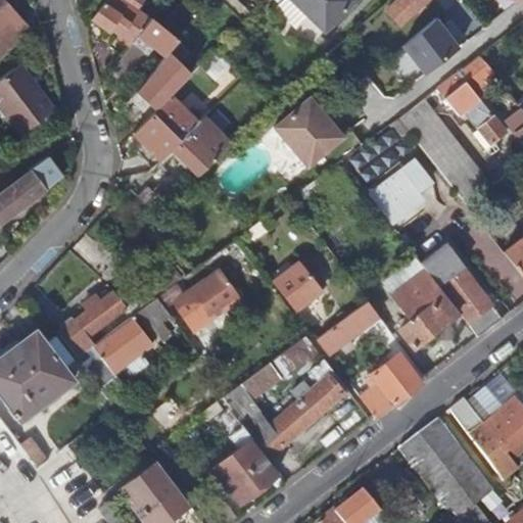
[(0,0),(0,58),(31,32),(3,0),(0,0)]
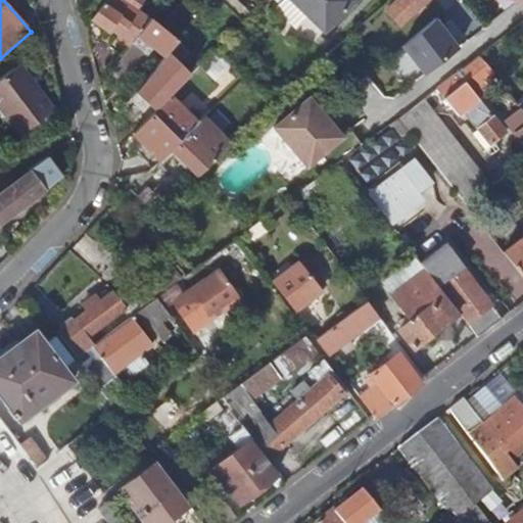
[(104,45),(120,57),(129,44),(132,40),(137,33),(148,16),(135,8),(140,0),(102,0),(89,18),(105,31),(104,33),(109,37),(104,45)]
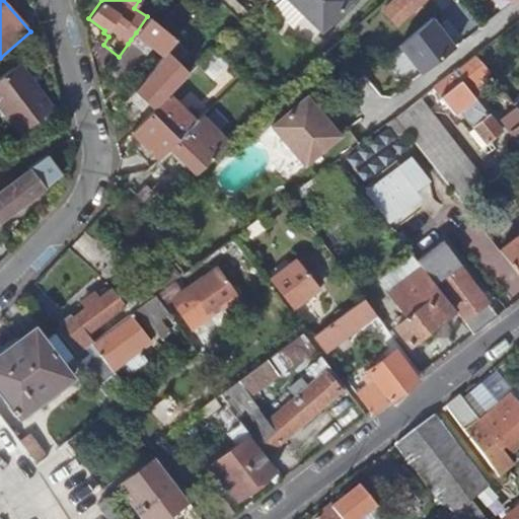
[(288,0),(320,31),(350,0),(288,0)]
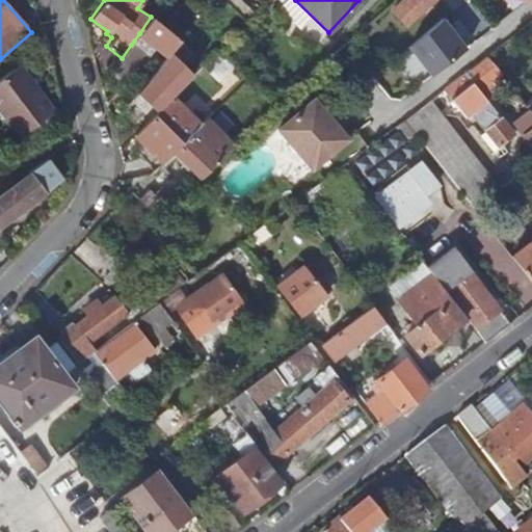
[(403,0),(392,10),(404,25),(431,0),(403,0)]
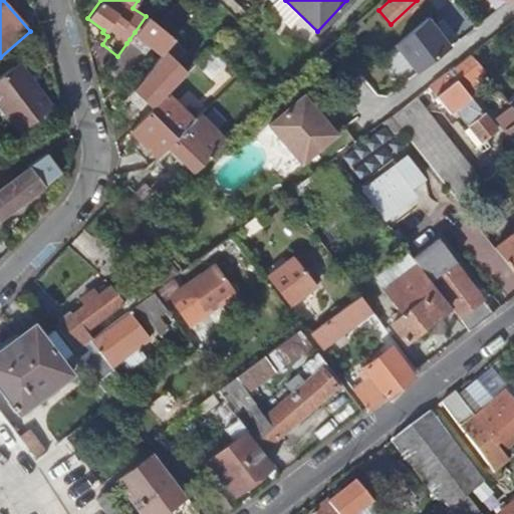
[(174,38),(147,16),(135,32),(162,53),(174,38)]
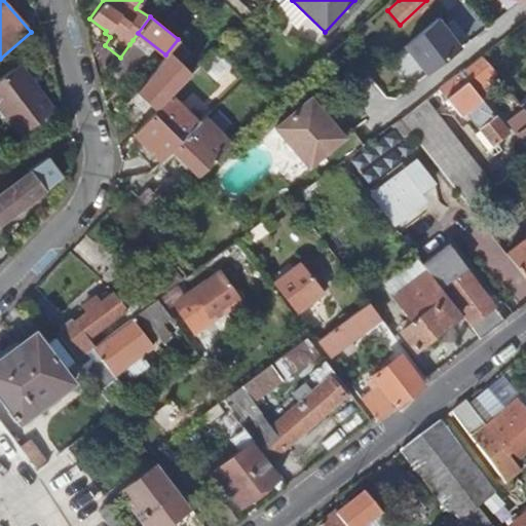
[(402,43),(425,74),(459,48),(436,17),(402,43)]
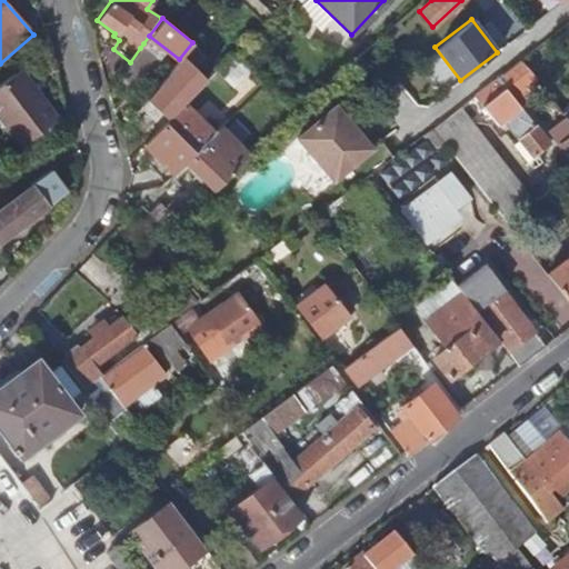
[(155,52),(143,43),(140,48),(130,62),(118,79),(122,81),(126,78),(132,82),(155,52)]
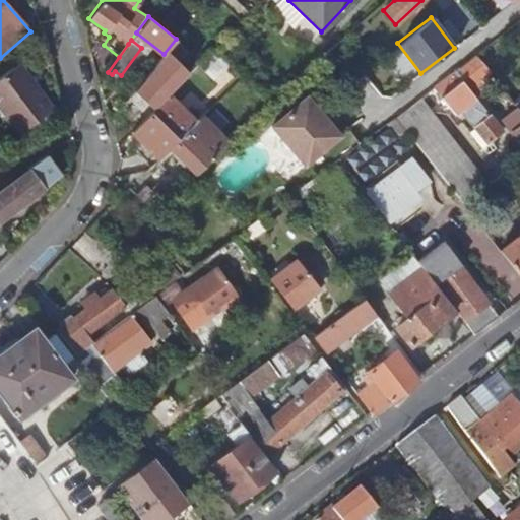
[(455,72),(464,83),(470,78),(473,81),(488,70),(476,56),(455,72)]
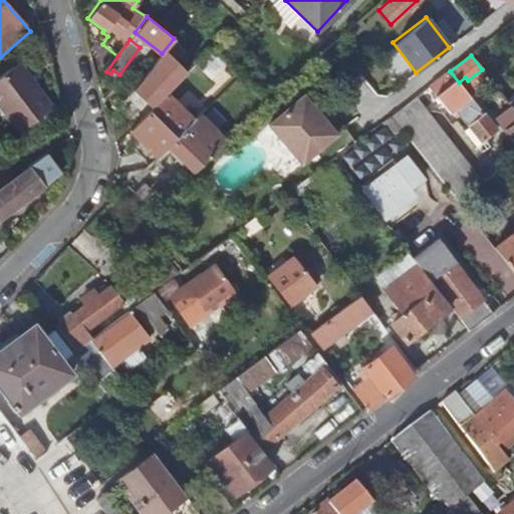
[(0,76),(0,102),(21,132),(54,106),(20,61),(0,76)]
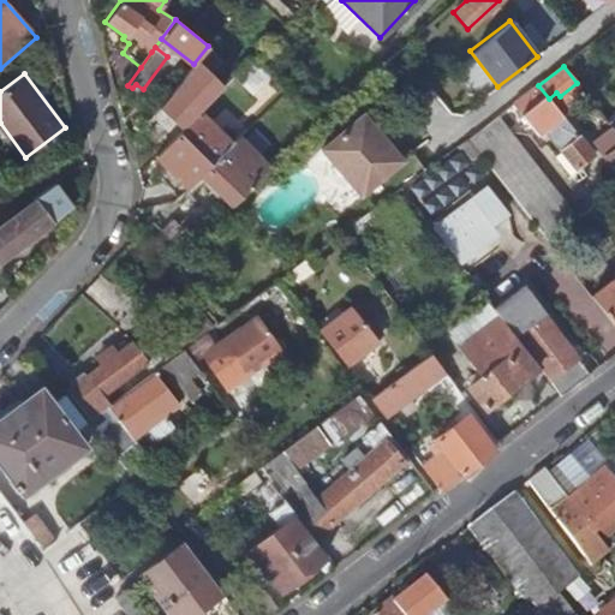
[(593,154),(549,99),(538,85),(537,83),(512,103),(538,135),(545,130),(577,167),(593,154)]
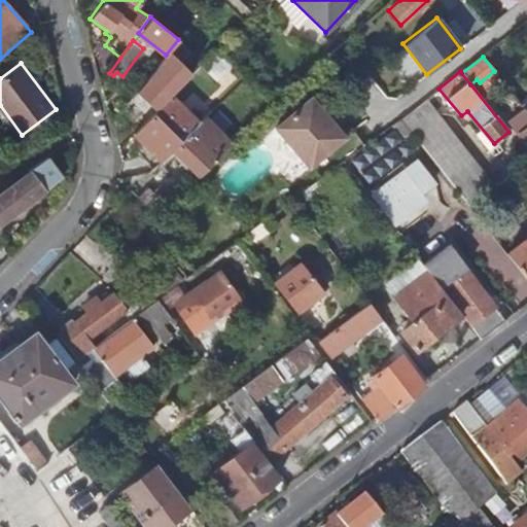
[(461,115),(438,89),(425,99),(448,127),(461,115)]
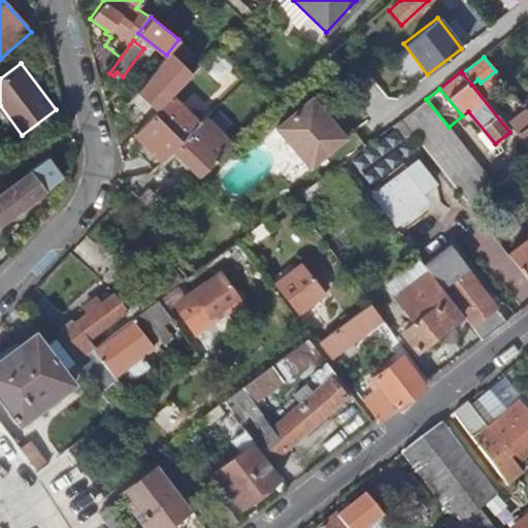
[(172,150),(198,124),(170,96),(134,134),(161,161),(172,150)]
